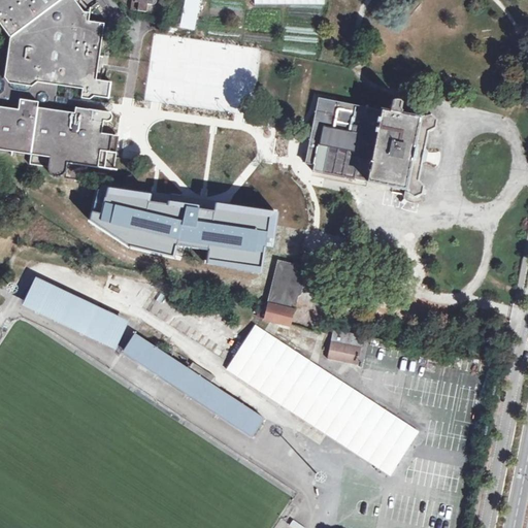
[(0,0),(0,24),(10,37),(5,77),(3,78),(0,75),(0,151),(13,153),(13,146),(31,149),(31,155),(30,164),(48,167),(52,171),(58,175),(63,174),(65,172),(67,169),(68,164),(72,140),(80,141),(85,114),(75,113),(54,109),(55,103),(55,96),(57,86),(65,87),(83,89),(81,98),(90,99),(94,97),(109,99),(111,83),(97,79),(104,24),(90,22),(90,19),(80,18),(73,7),(78,3),(75,0),(0,0)]
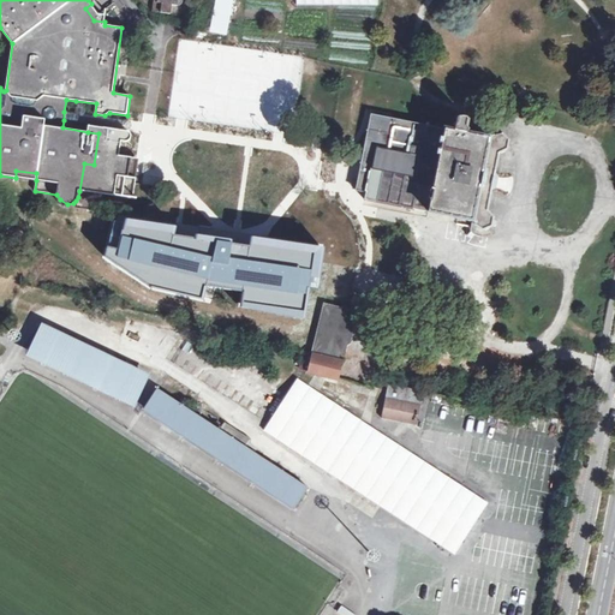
[(157,0),(157,3),(154,1),(153,11),(171,13),(172,5),(175,5),(178,6),(179,6),(179,5),(180,5),(181,4),(183,3),(183,1),(183,0),(181,0),(157,0)]
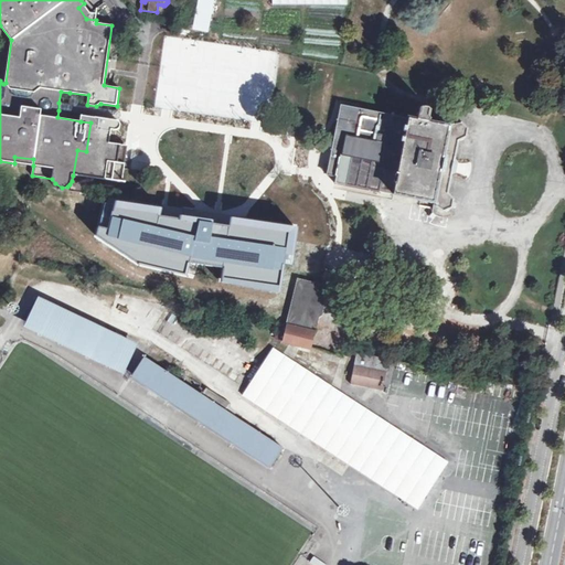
[(84,3),(78,8),(86,19),(96,20),(97,14),(91,13),(84,3)]
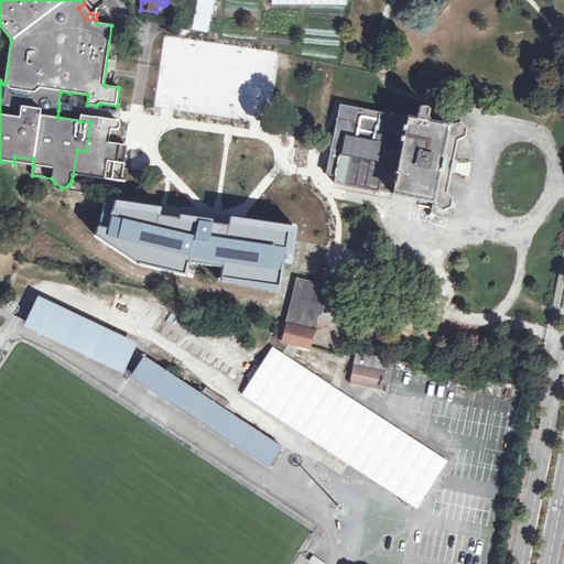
[(205,88),(201,123),(252,130),(257,96),(271,98),(275,63),(263,62),(263,56),(224,52),(218,90),(205,88)]
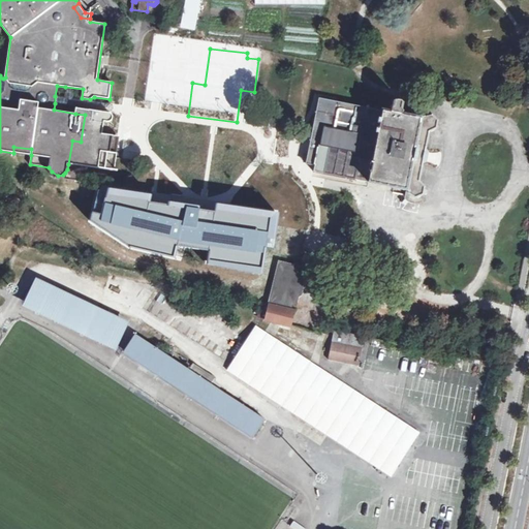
[(391,113),(319,98),(306,163),(314,165),(315,165),(313,172),(406,190),(407,190),(408,192),(414,197),(423,193),(426,184),(421,181),(419,181),(424,156),(428,130),(436,127),(437,118),(431,111),(419,117),(401,115),(404,103),(403,103),(403,102),(401,102),(401,101),(396,100),(396,101),(394,100),(394,101),(393,101),(391,113)]
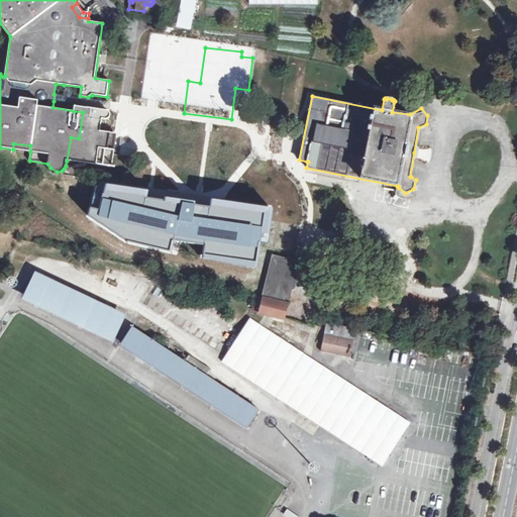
[(83,107),(75,106),(74,111),(83,112),(79,138),(71,137),(67,161),(107,166),(111,133),(108,132),(106,132),(100,131),(89,129),(92,108),(83,107)]
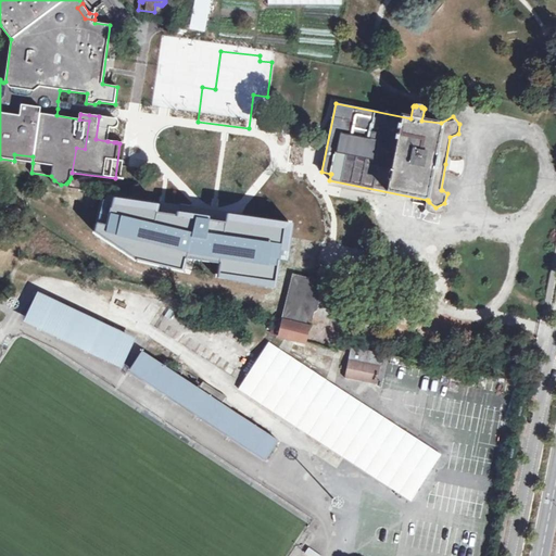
[(99,116),(96,139),(108,141),(110,127),(113,128),(114,128),(115,128),(116,127),(117,127),(117,126),(118,125),(118,124),(118,122),(117,121),(117,119),(116,119),(115,118),(111,118),(109,117),(103,117),(99,116)]
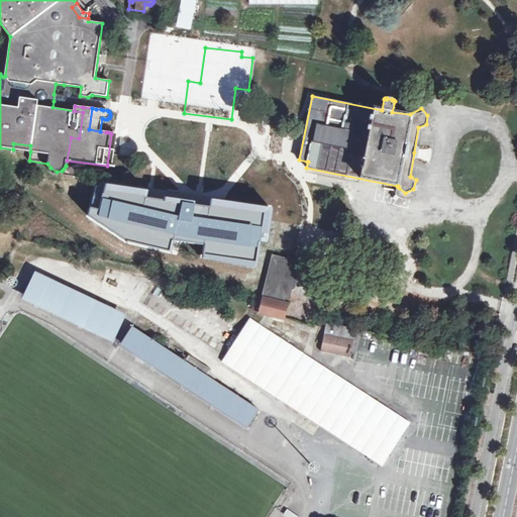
[(257,263),(265,213),(210,205),(209,208),(146,198),(147,194),(105,187),(101,211),(92,210),(91,218),(131,242),(176,252),(179,238),(209,243),(207,255),(257,263)]
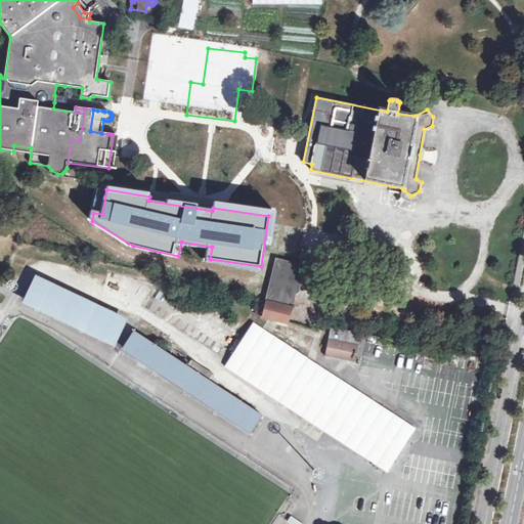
[(263,316),(288,322),(302,266),(277,259),(268,262),(259,299),(267,301),(263,316)]
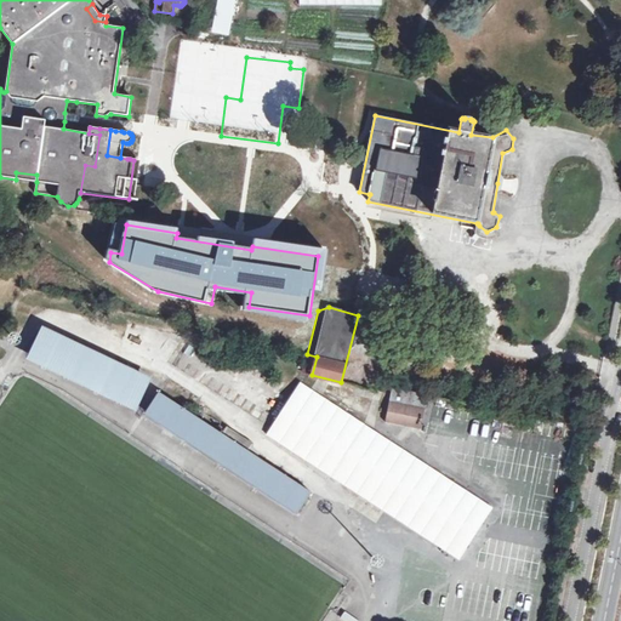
[(28,359),(135,410),(149,380),(148,379),(146,385),(131,379),(135,372),(134,372),(58,336),(55,343),(40,336),(44,330),(43,329),(28,359)]
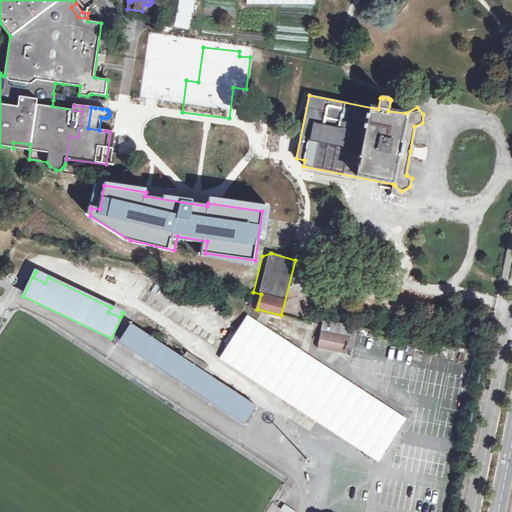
[(33,277),(45,283),(48,277),(36,272),(33,277)]
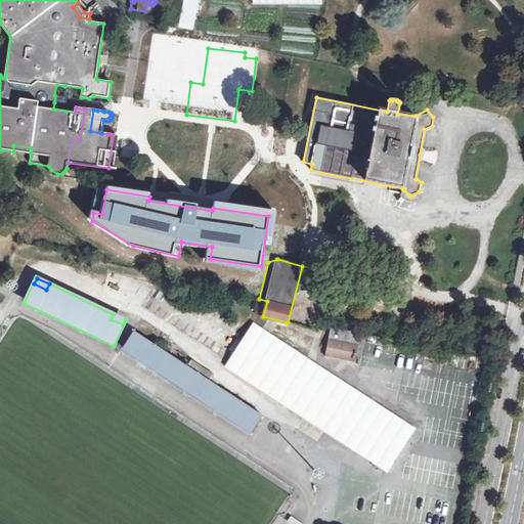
[(258,299),(255,314),(261,315),(265,301),(258,299)]
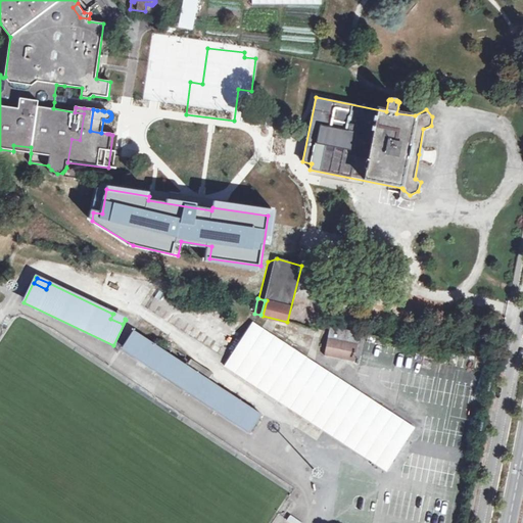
[(319,308),(320,302),(310,299),(308,306),(319,308)]
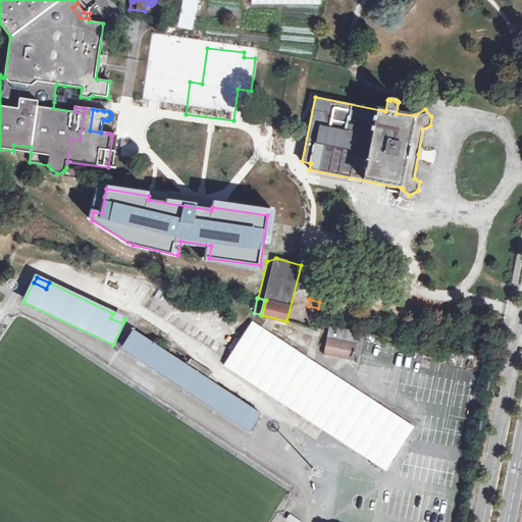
[(124,318),(113,313),(110,318),(122,323),(124,318)]
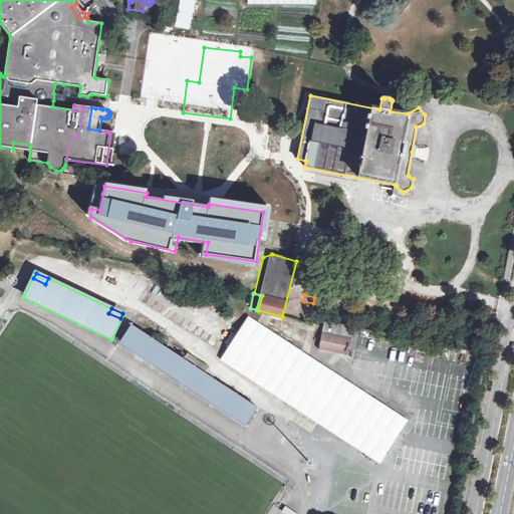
[(382,461),(410,416),(245,318),(218,363),(382,461)]
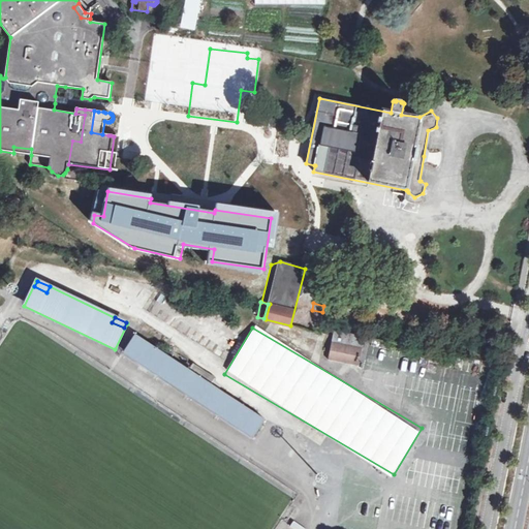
[(334,331),(327,360),(359,367),(365,338),(334,331)]
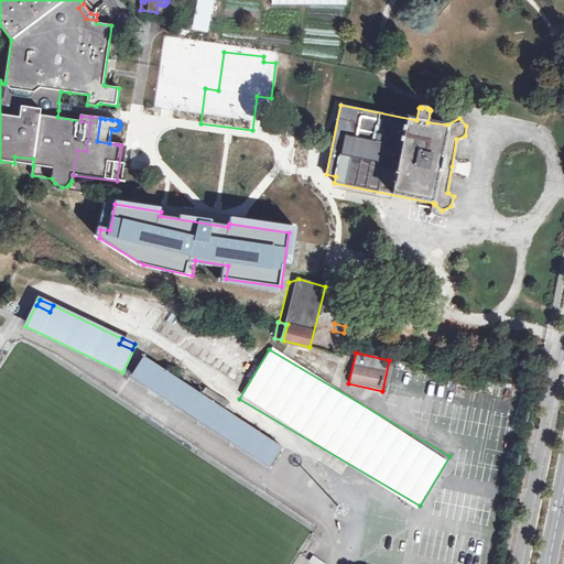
[(234,415),(225,410),(225,409),(229,403),(206,388),(202,394),(144,357),(131,378),(269,468),(282,447),(234,415)]
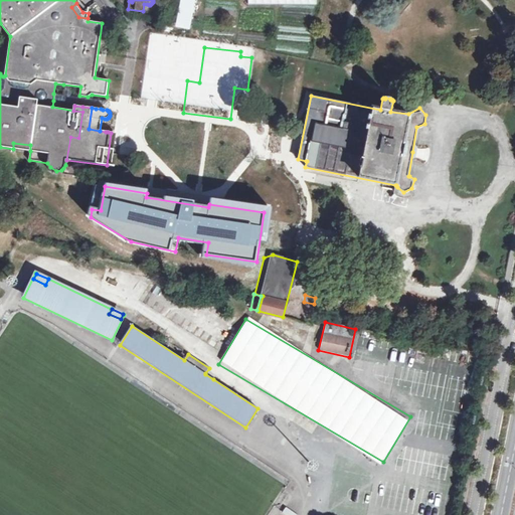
[(209,368),(205,373),(205,374),(213,379),(215,376),(209,368)]
